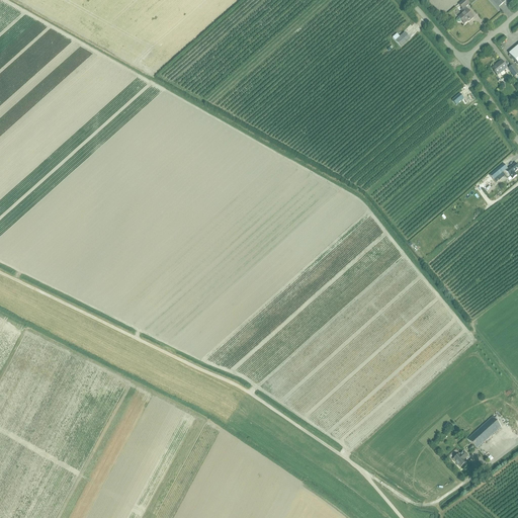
[(462,10),(468,4),(464,0),(463,0),(458,5),(462,10)]
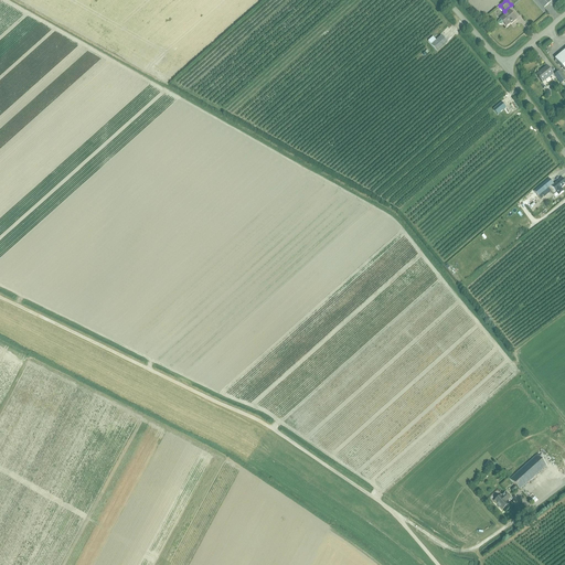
[(510,11),(508,9),(504,11),(507,13),(500,19),(498,21),(498,23),(499,24),(501,24),(503,23),(505,27),(512,21),(512,22),(516,19),(510,11)]
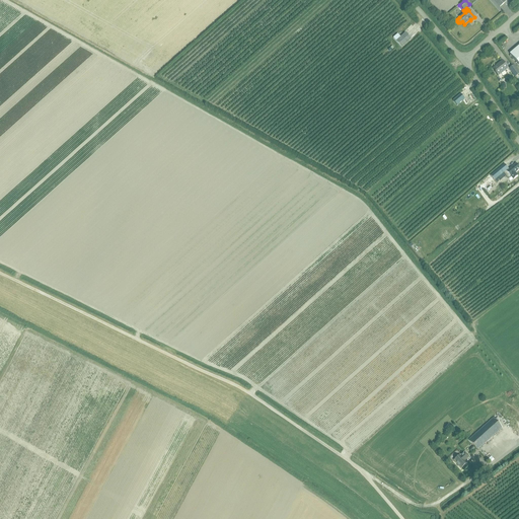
[(405,33),(400,38),(397,34),(393,38),(396,42),(401,48),(411,40),(405,33)]
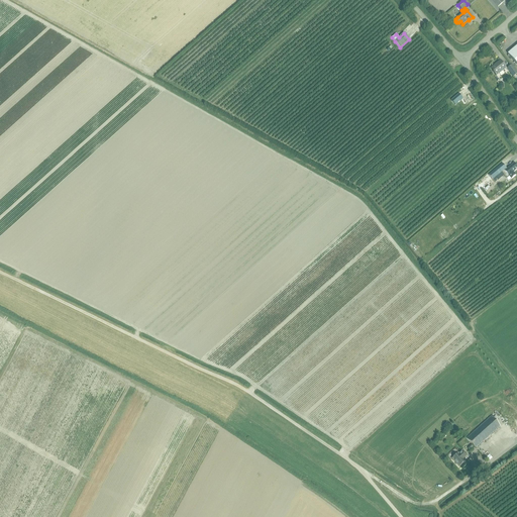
[(516,65),(516,45),(508,55),(516,65)]
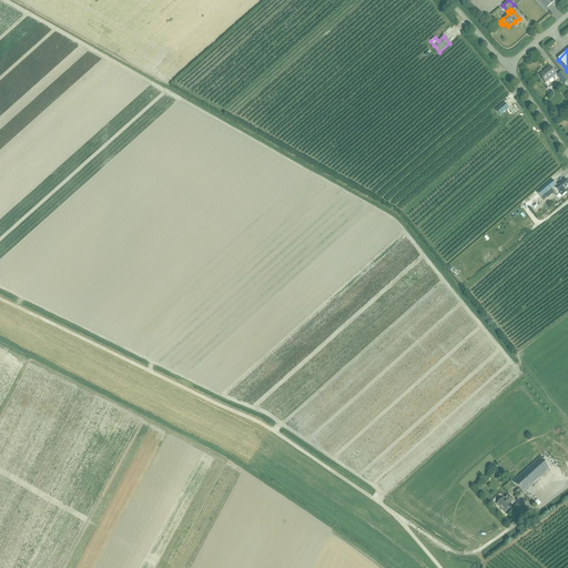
[(545,83),(556,74),(549,67),(546,70),(546,71),(539,75),(545,83)]
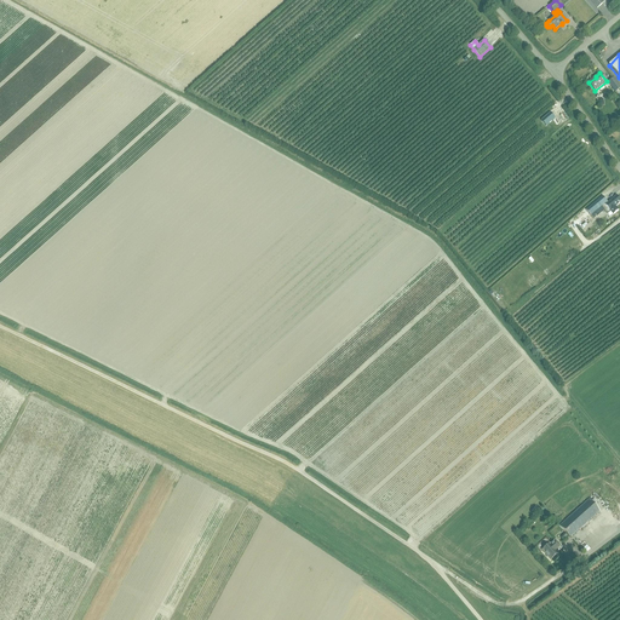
[(608,82),(615,92),(619,87),(619,86),(614,78),(608,82)]
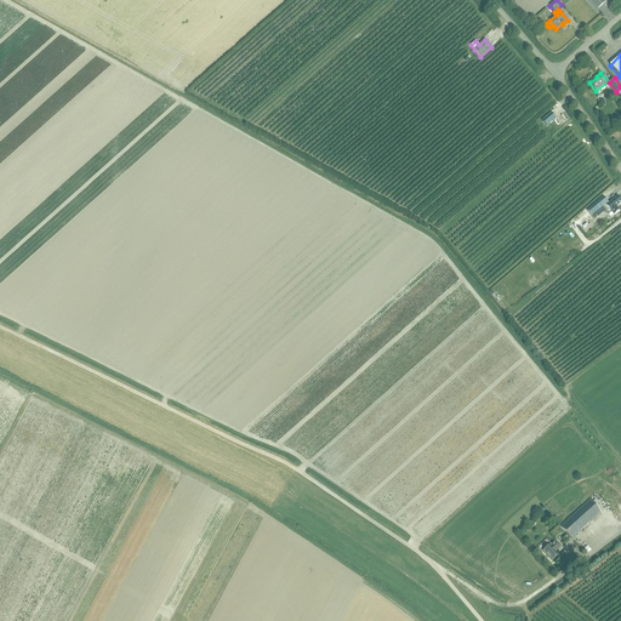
[(551,113),(542,121),(547,127),(556,119),(551,113)]
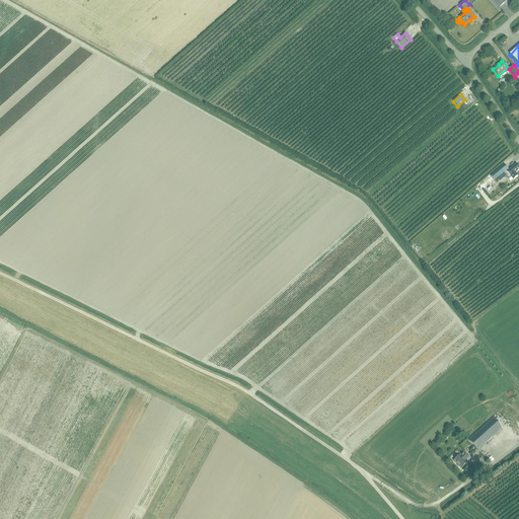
[(507,170),(504,173),(508,179),(511,177),(513,179),(518,176),(515,173),(518,169),(518,167),(516,164),(508,171),(507,170)]
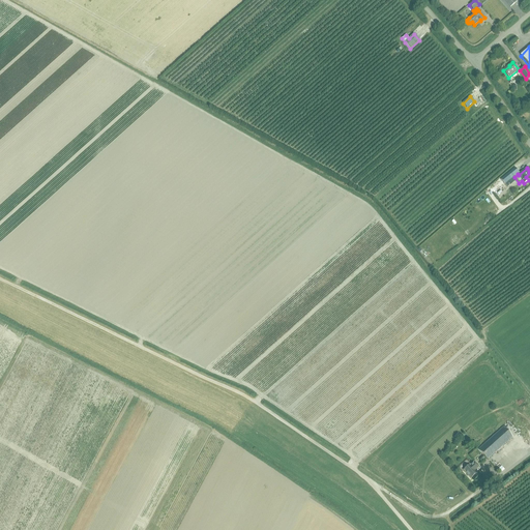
[(499,197),(505,192),(502,187),(496,193),(499,197)]
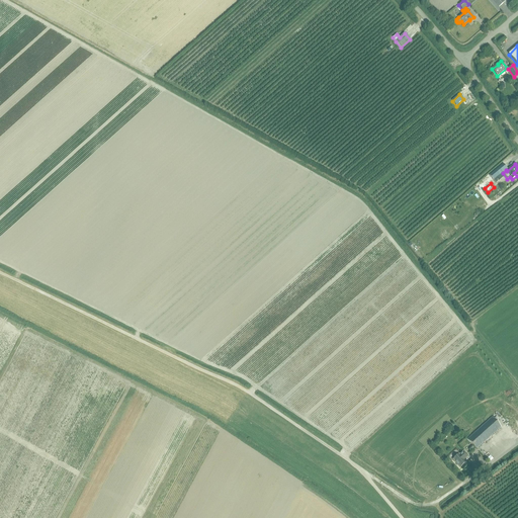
[(477,450),(501,428),(492,418),(467,440),(477,450)]
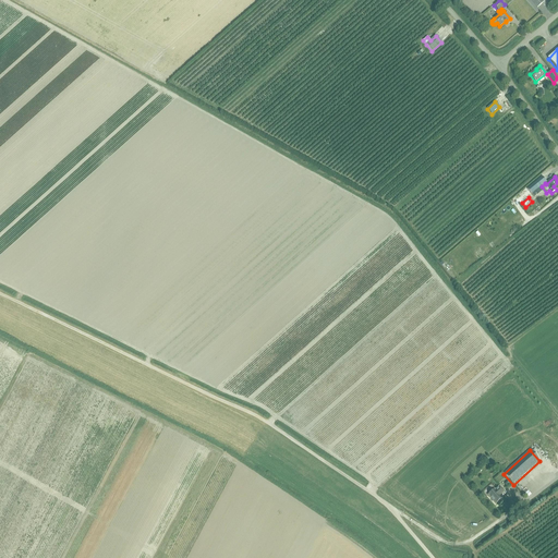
[(494,489),(488,495),(496,505),(502,498),(500,496),(505,492),(500,486),(495,490),(494,489)]
